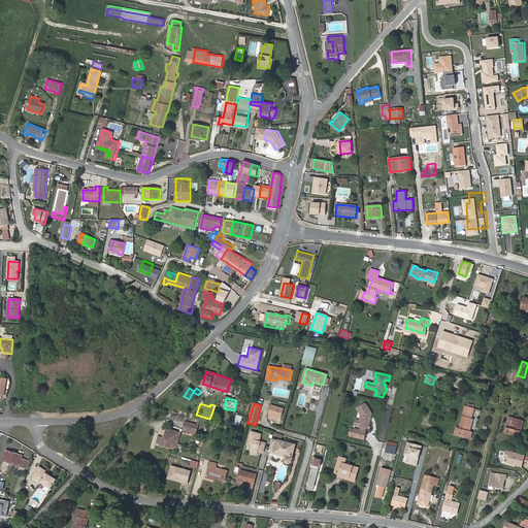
[(269,404),(267,416),(282,418),(283,406),(269,404)]
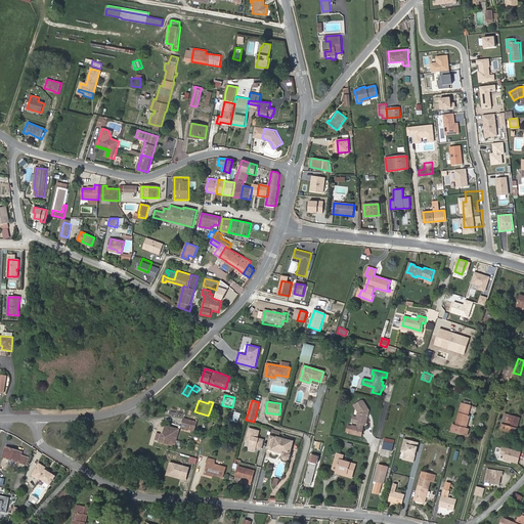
[(466,428),(469,416),(468,416),(470,405),(462,403),(455,426),(452,425),(451,431),(467,435),(469,429),(466,428)]
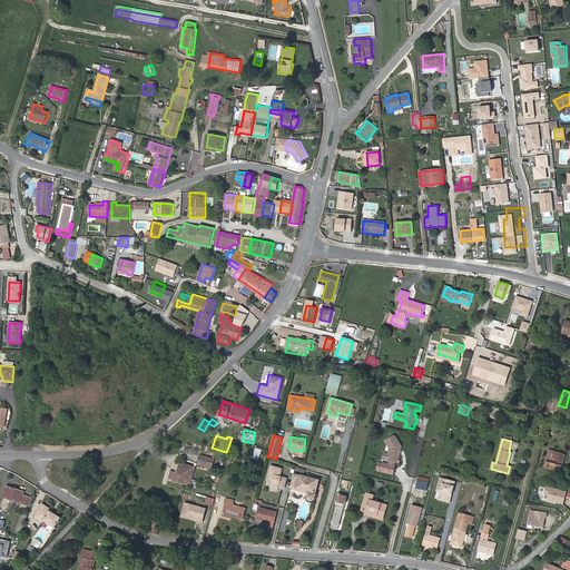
[(562,465),(566,454),(554,451),(552,462),(562,465)]
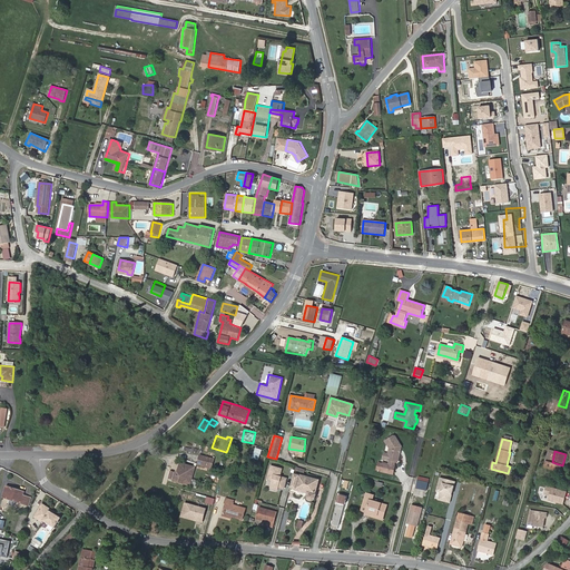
[(210,468),(213,460),(199,455),(197,464),(210,468)]
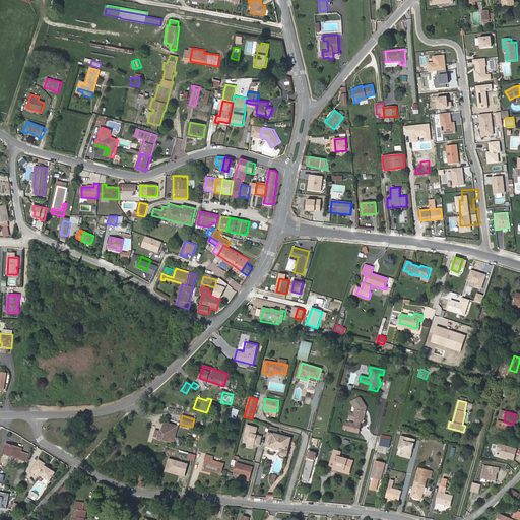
[(167,440),(168,436),(170,436),(170,437),(175,439),(178,427),(166,423),(163,432),(155,430),(153,437),(167,440)]
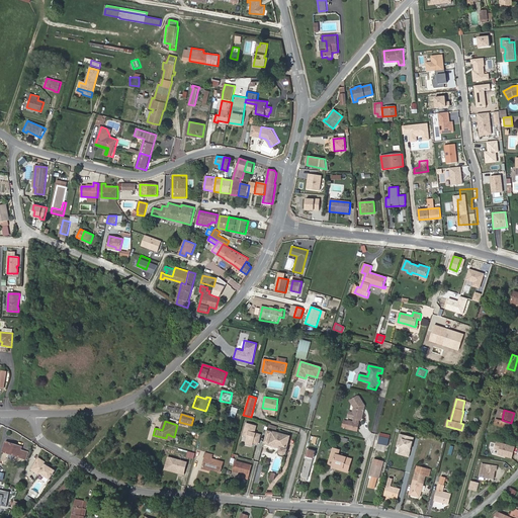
[(357,431),(359,423),(348,421),(344,421),(343,427),(346,428),(357,431)]
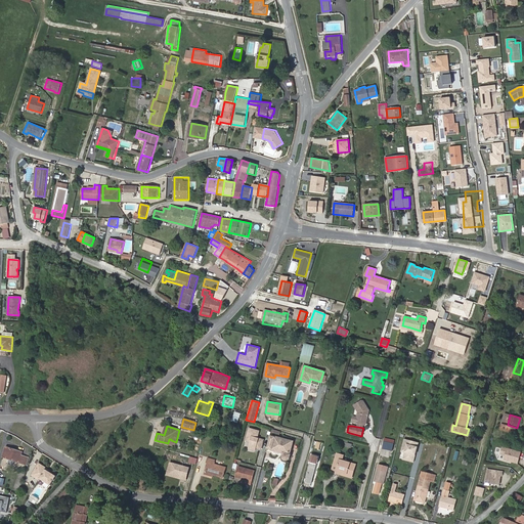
[(261,450),(264,438),(258,437),(259,430),(247,427),(244,441),(249,442),(247,450),(255,452),(256,449),(261,450)]
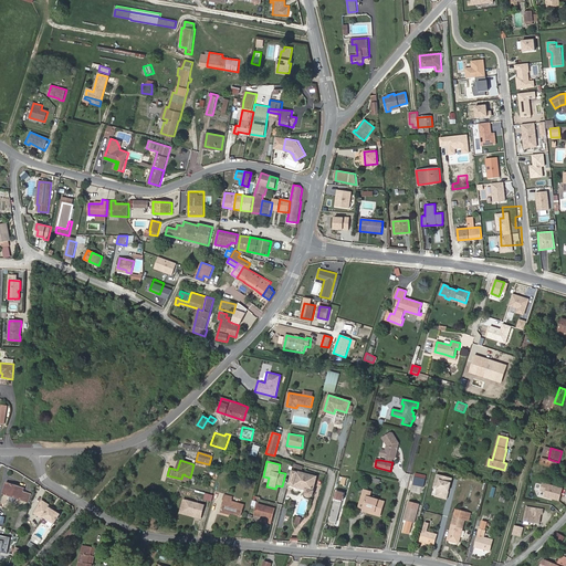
[(313,491),(316,478),(292,471),(289,484),(306,489),(305,492),(305,493),(305,494),(306,495),(306,496),(307,496),(308,496),(310,498),(310,496),(311,496),(312,496),(313,495),(313,494),(314,491),(313,491)]
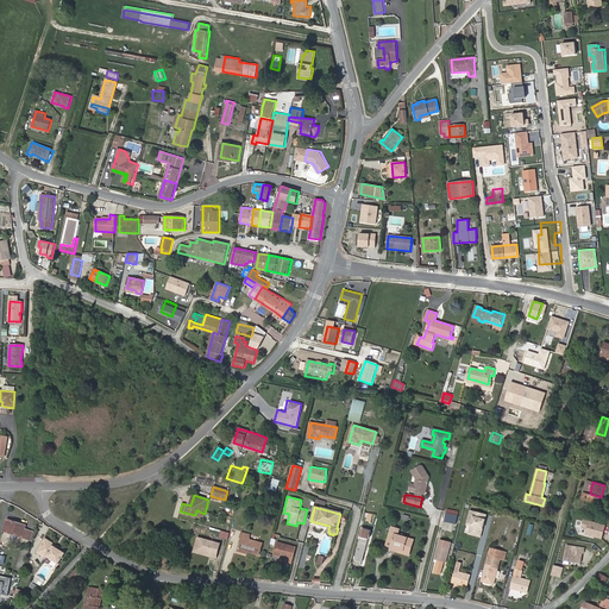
[(464,533),(481,538),(485,515),(470,510),(464,533)]
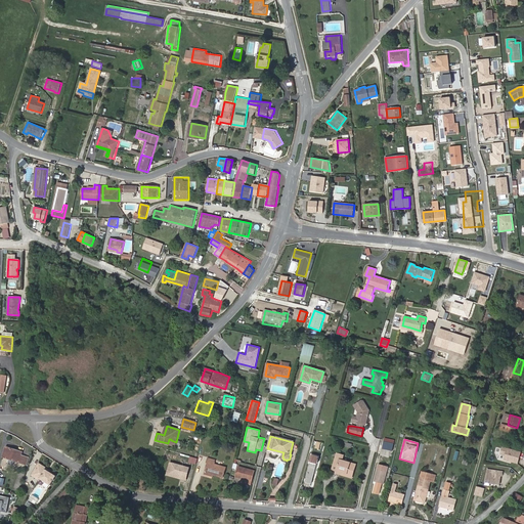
[(392,451),(394,443),(384,441),(382,449),(392,451)]
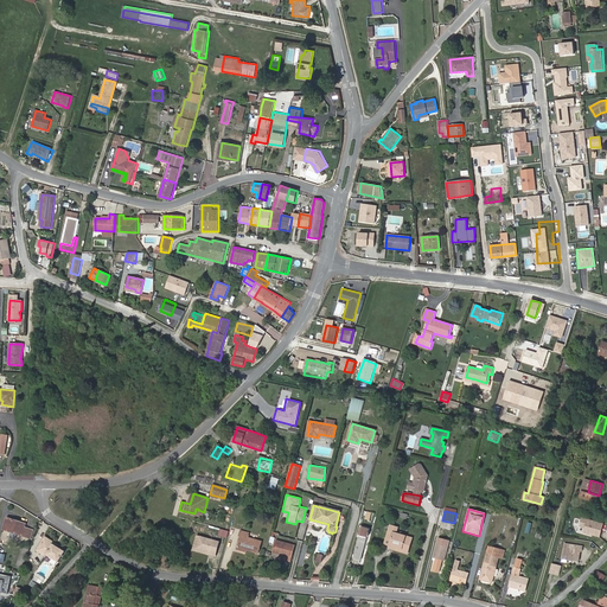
[(25,528),(25,526),(21,525),(21,523),(7,518),(4,529),(27,537),(30,530),(30,529),(25,528)]
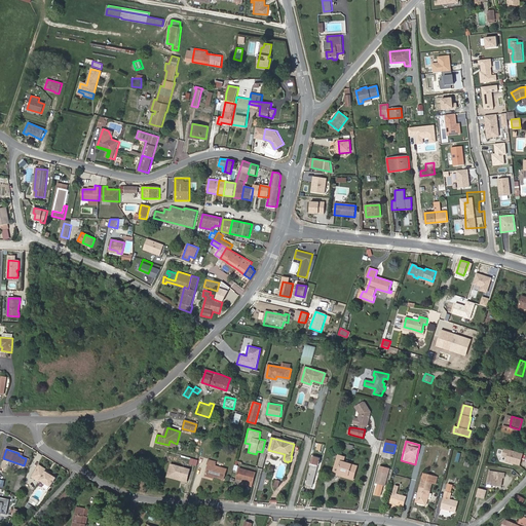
[(311,488),(320,459),(313,457),(306,487),(311,488)]
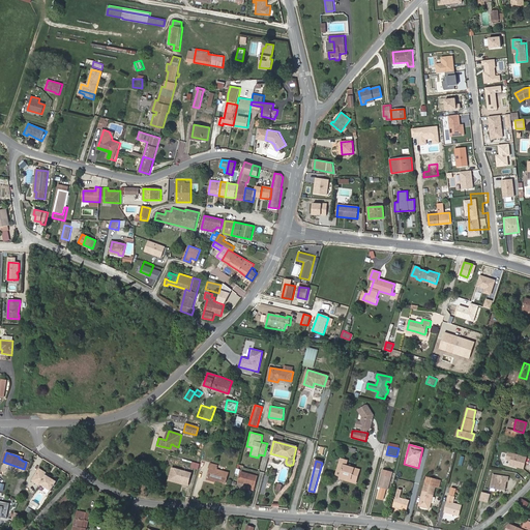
[(356,483),(360,470),(346,466),(344,465),(345,464),(340,463),(337,470),(342,472),(341,476),(351,479),(350,481),(356,483)]
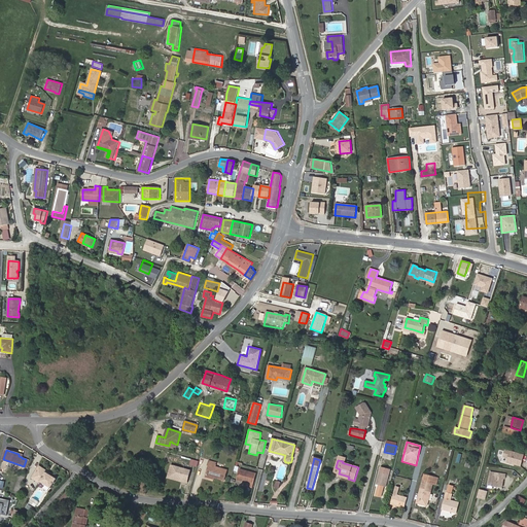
[(224,481),(226,470),(215,467),(216,463),(209,461),(208,465),(209,465),(206,476),(224,481)]
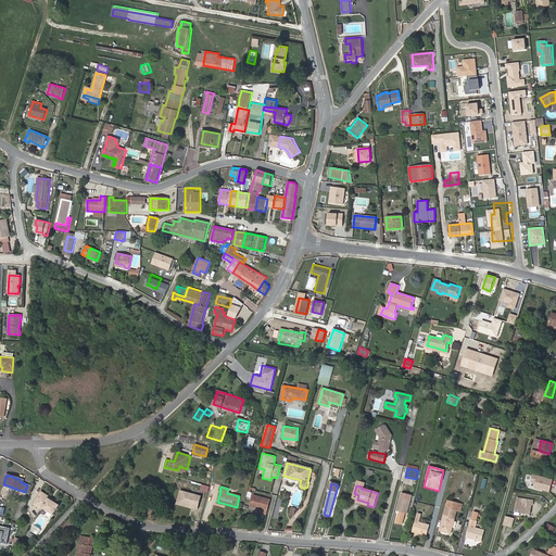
[(197,510),(201,495),(179,490),(175,504),(197,510)]
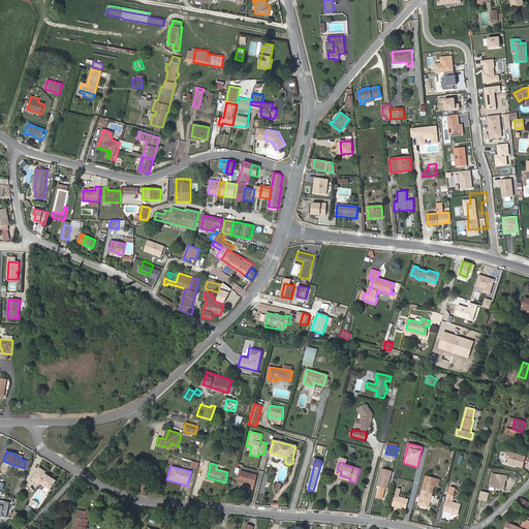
[(51,490),(57,480),(51,476),(47,474),(48,472),(39,467),(31,479),(39,485),(40,484),(51,490)]
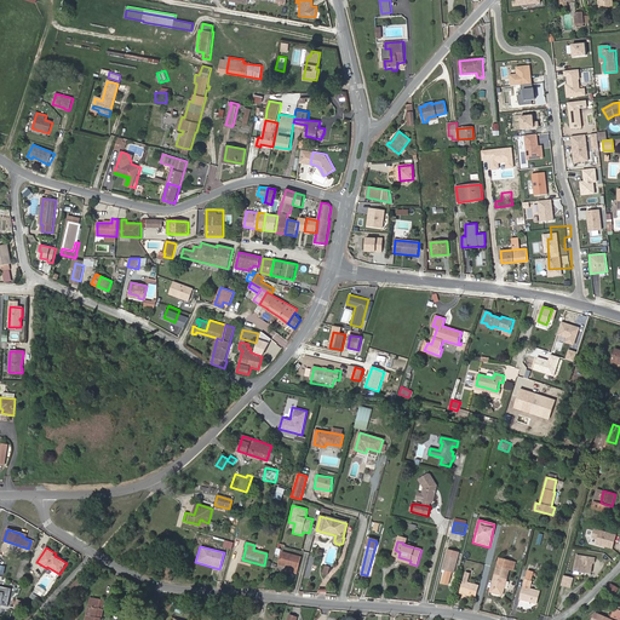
[(298,568),(302,557),(282,552),(279,564),(293,568),(293,567),(298,568)]
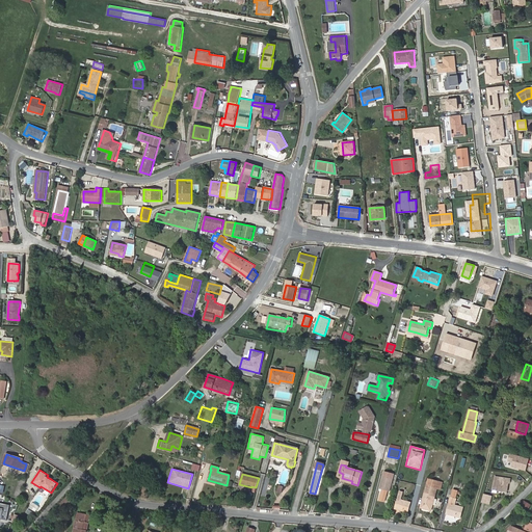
[(390,491),(393,479),(383,476),(380,488),(390,491)]
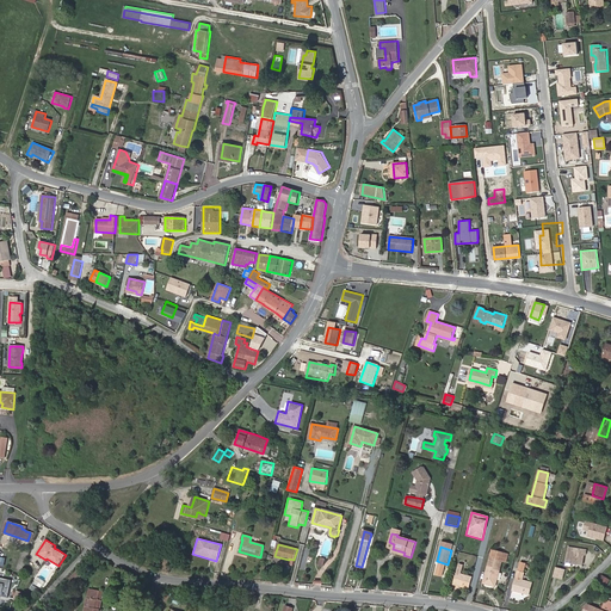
[(584,555),(585,550),(568,548),(566,562),(582,565),(584,555)]
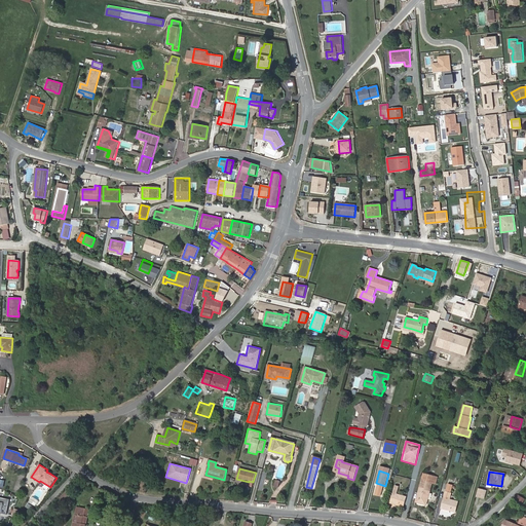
[(426,504),(433,484),(436,485),(438,478),(424,474),(416,502),(426,504)]
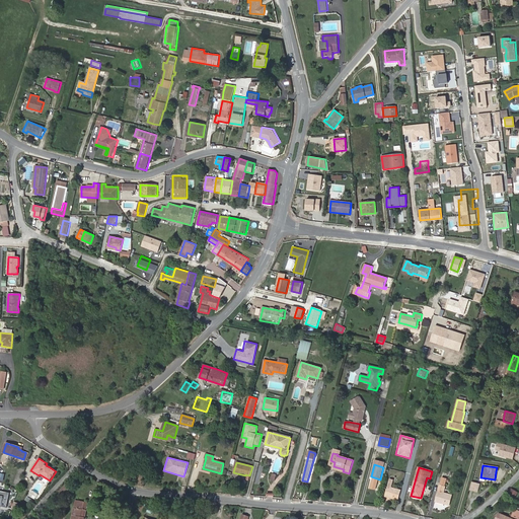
[(398,500),(401,490),(391,488),(393,479),(389,478),(384,496),(398,500)]
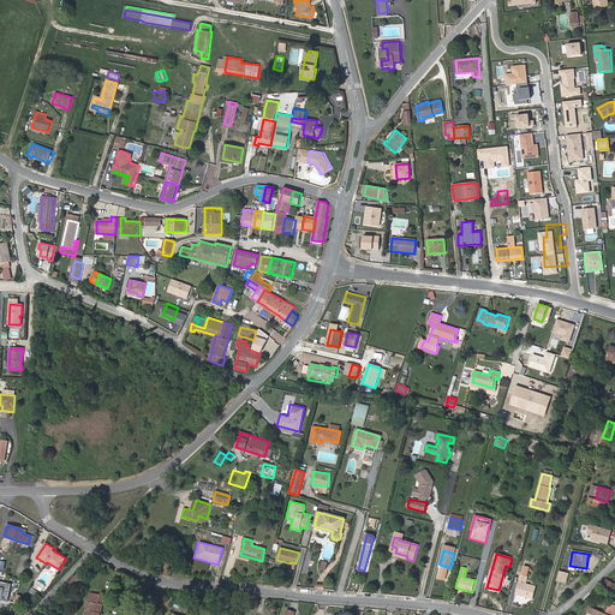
[(555,580),(566,584),(568,573),(559,571),(555,580)]
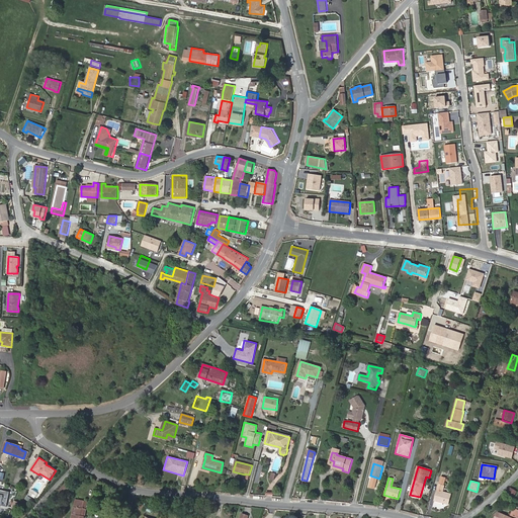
[(70,488),(66,484),(59,492),(62,495),(70,488)]
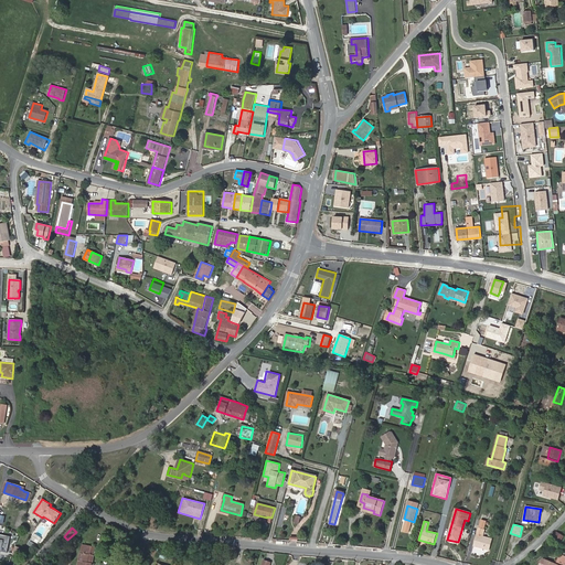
[(489,550),(492,539),(483,536),(484,529),(479,528),(473,545),(489,550)]
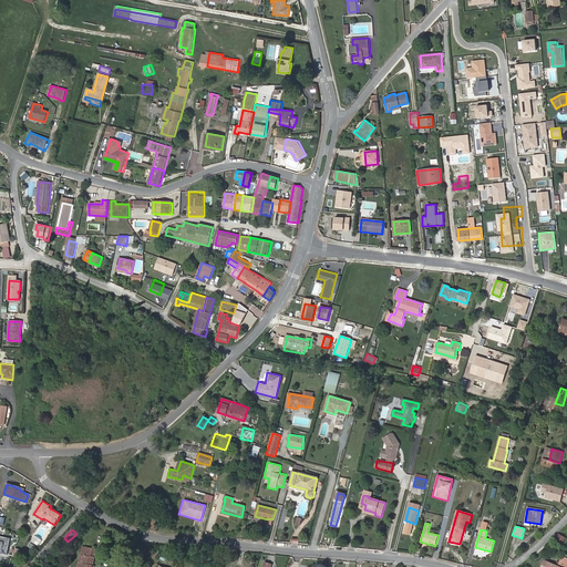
[(558,533),(555,539),(563,544),(566,537),(558,533)]
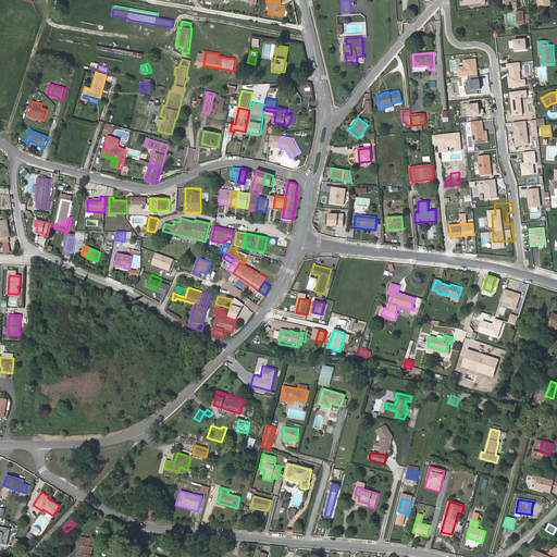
[(8,545),(11,529),(0,527),(0,541),(2,542),(2,544),(8,545)]
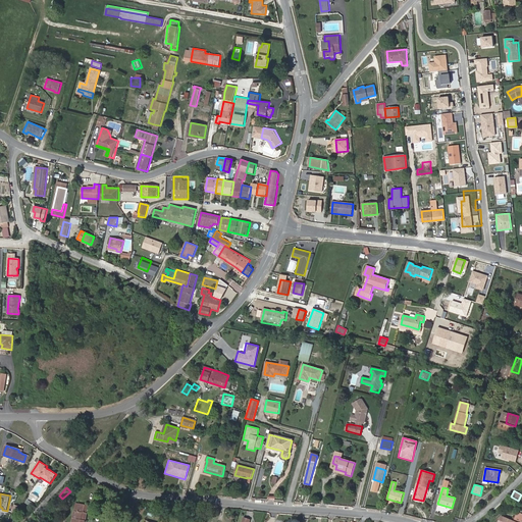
[(32,508),(35,504),(28,500),(24,503),(32,508)]
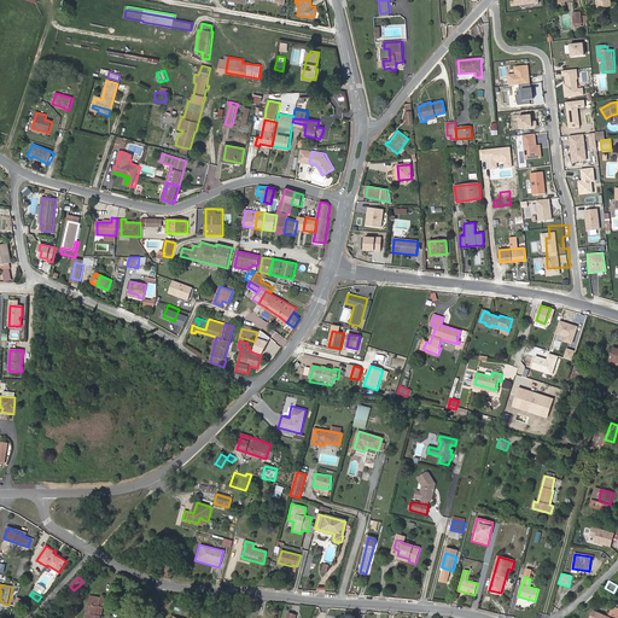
[(100,617),(105,599),(91,595),(85,617),(100,617)]
